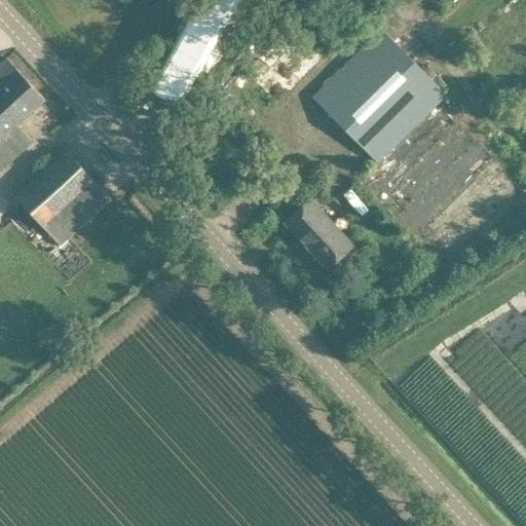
[(241,69),(220,91),(249,124),(273,99),(278,104),(324,57),(291,25),(246,72),(241,69)]
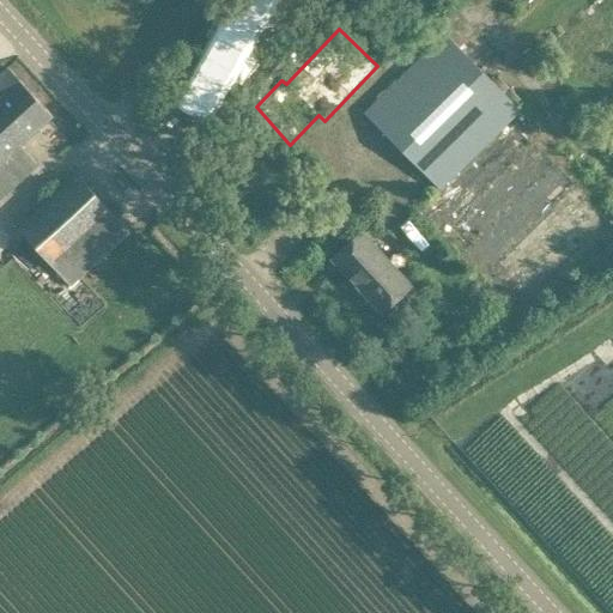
[(439,189),(520,109),(445,34),(364,114),(439,189)]
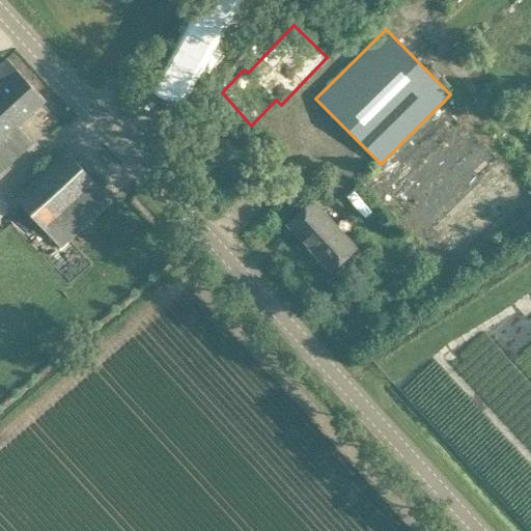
[(6,58),(0,63),(0,164),(29,138),(18,126),(46,101),(6,58)]
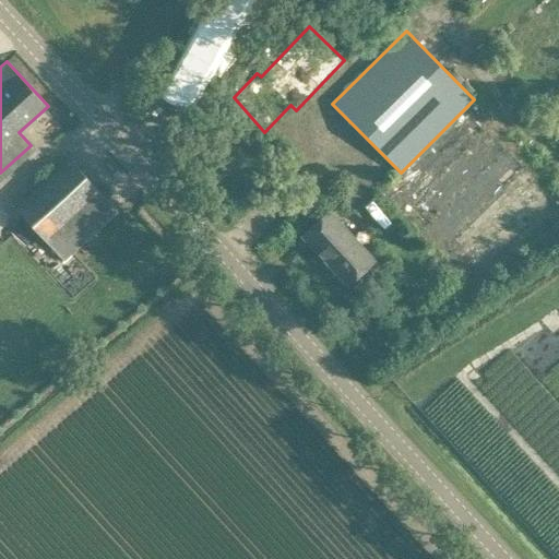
[(401,173),(379,194),(479,294),(558,214),(558,182),(475,98),(474,99),(401,173)]
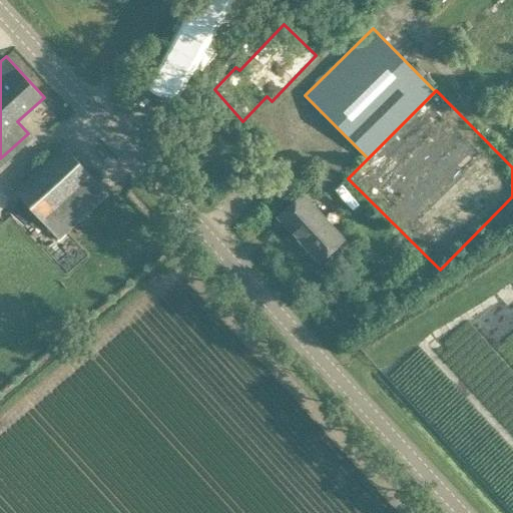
[(58,239),(93,207),(108,194),(64,146),(50,159),(14,191),(58,239)]
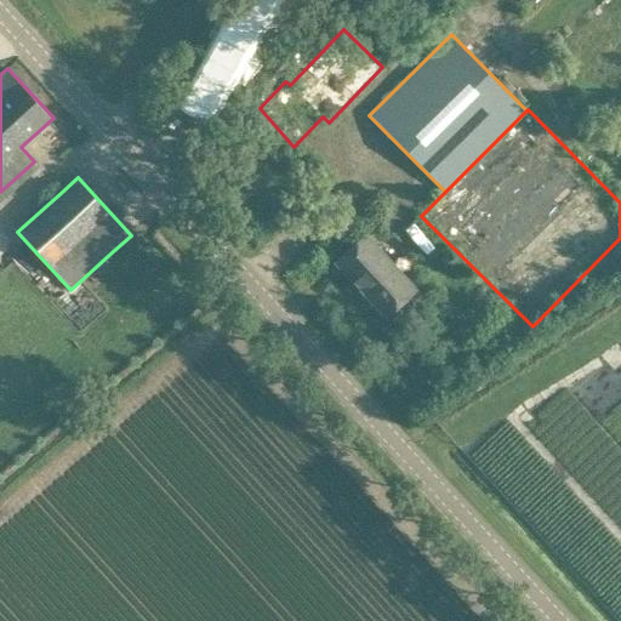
[(386,318),(404,301),(417,290),(366,234),(336,262),(386,318)]
